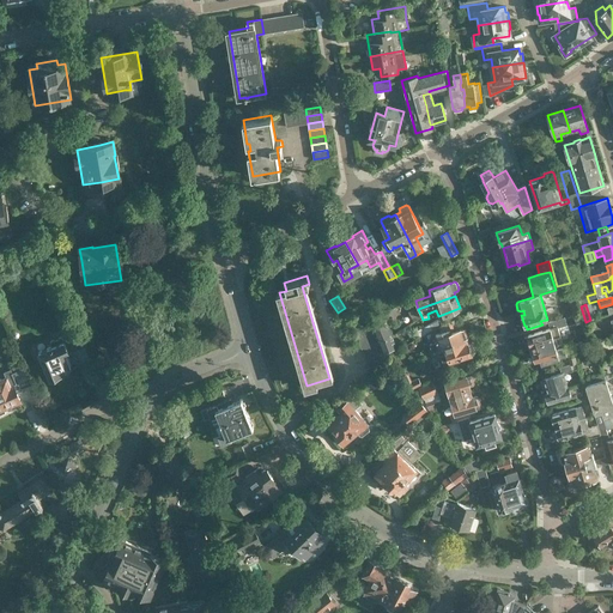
[(422,316),(418,309),(417,309),(416,307),(408,311),(412,316),(410,317),(413,322),(422,316)]
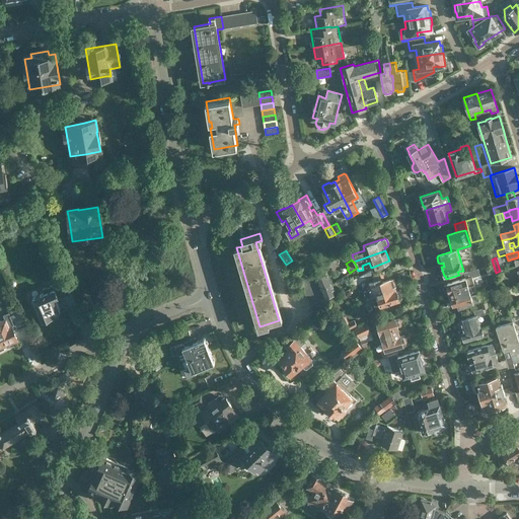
[(320,290),(332,285),(325,268),(314,276),(320,290)]
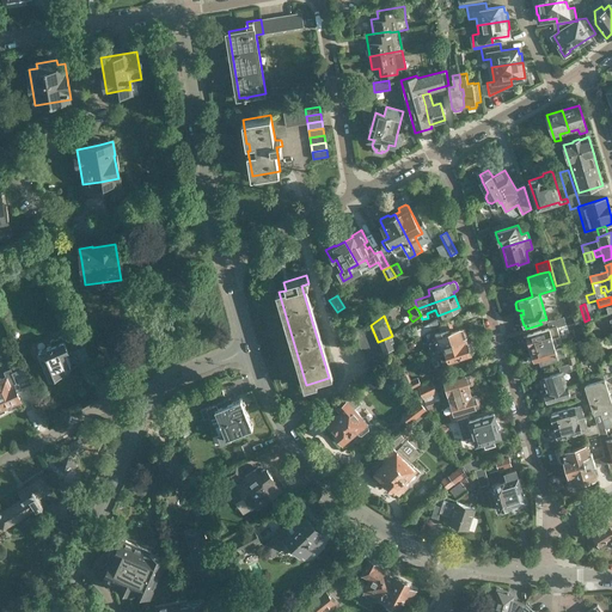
[(439,326),(442,324),(439,317),(414,331),(418,338),(439,325),(439,326)]
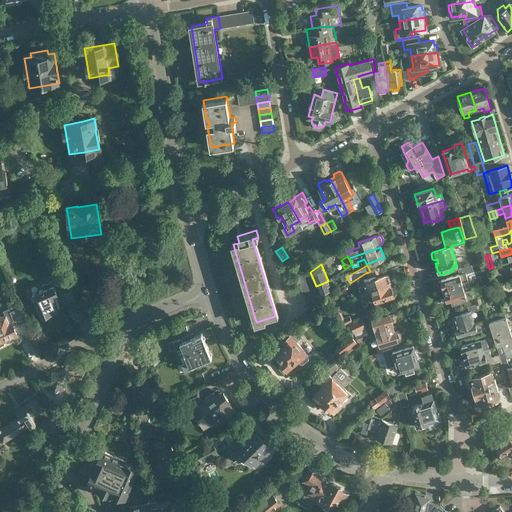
[(470,288),(468,281),(465,274),(474,271),(472,265),(458,269),(460,274),(441,280),(441,281),(439,281),(438,283),(439,288),(441,289),(442,289),(443,293),(463,287),(464,289),(470,288)]
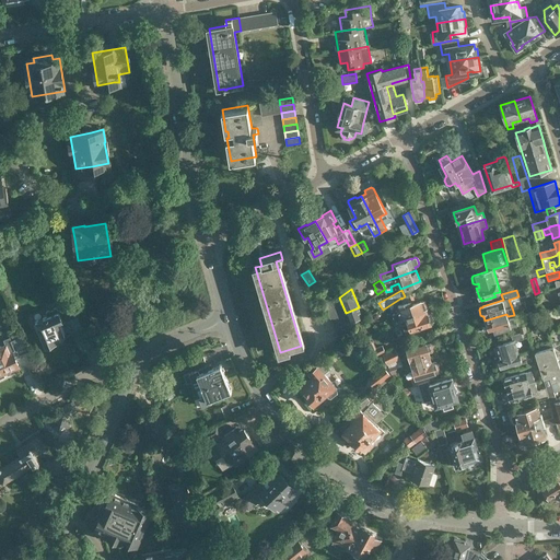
[(392,321),(394,327),(398,325),(397,318),(426,310),(428,308),(426,301),(420,302),(420,301),(412,304),(411,301),(415,300),(412,293),(405,296),(401,299),(404,303),(397,305),(399,312),(393,314),(394,319),(392,321)]
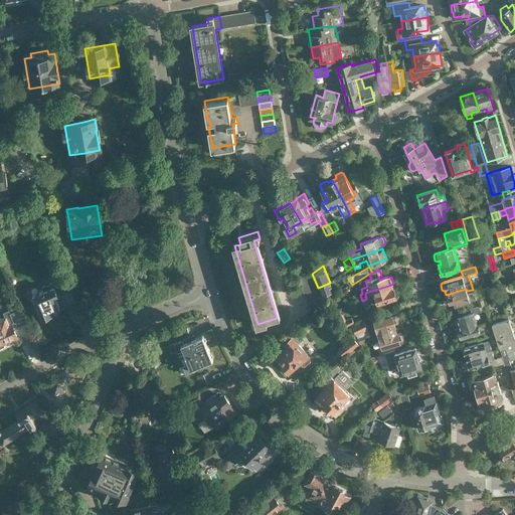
[(302,287),(313,279),(311,275),(300,283),(302,287)]
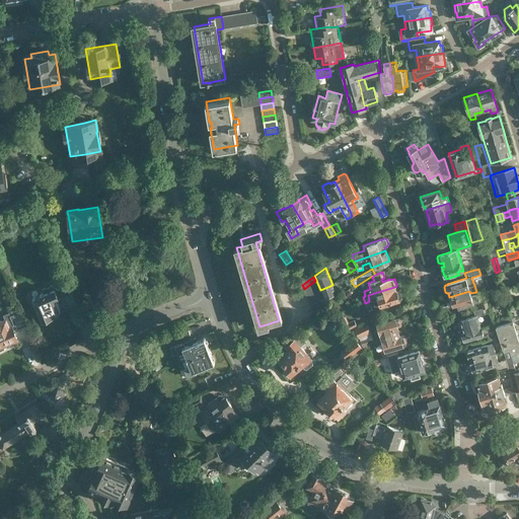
[(72,291),(68,281),(54,288),(33,297),(44,318),(51,315),(50,313),(54,311),(54,312),(59,310),(55,298),(58,296),(59,297),(72,291)]
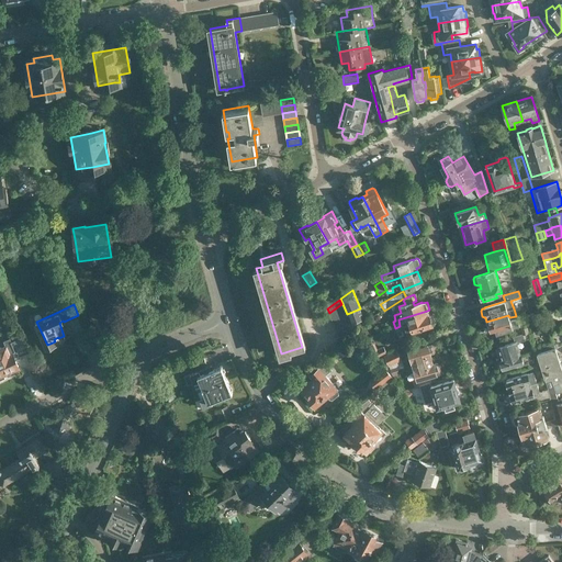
[(332,318),(344,310),(341,304),(329,313),(332,318)]
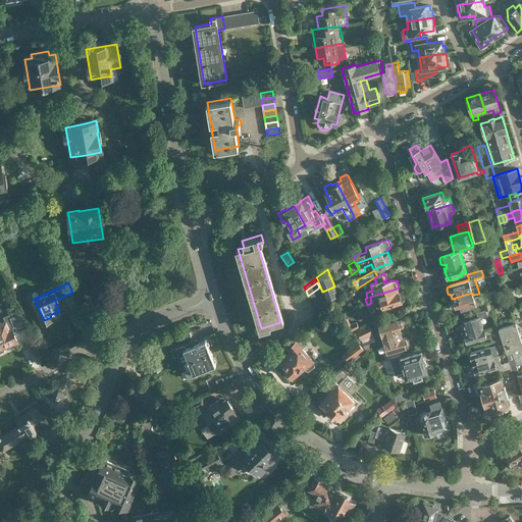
[(334,286),(322,292),(325,300),(338,295),(334,286)]
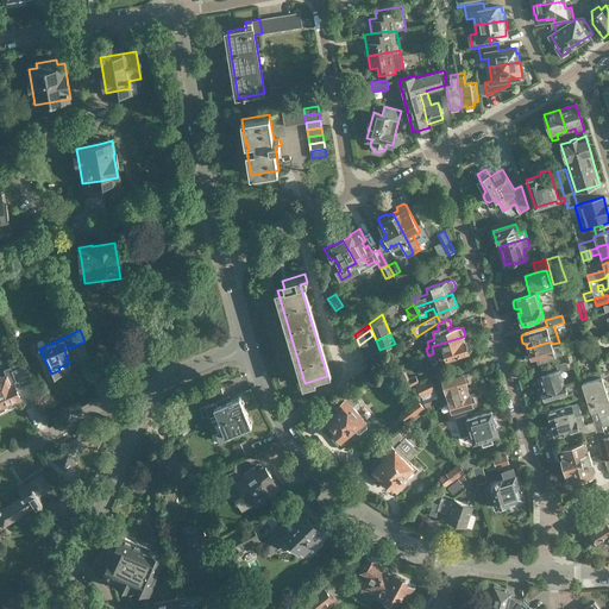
[(362,351),(375,341),(372,336),(359,345),(362,351)]
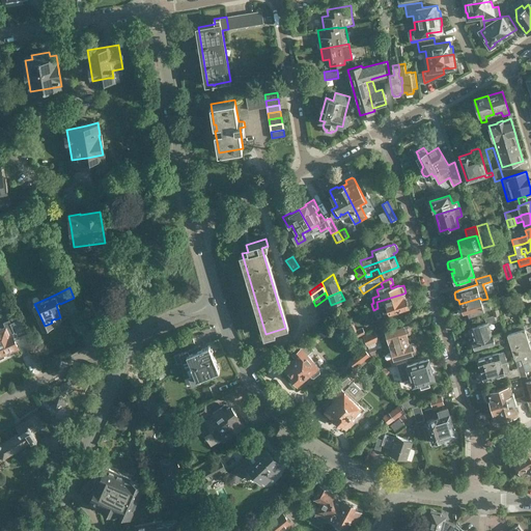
[(376,302),(379,308),(379,309),(381,308),(384,316),(386,317),(397,314),(398,311),(398,310),(408,307),(408,306),(411,305),(412,303),(410,298),(409,297),(404,298),(403,294),(376,302)]
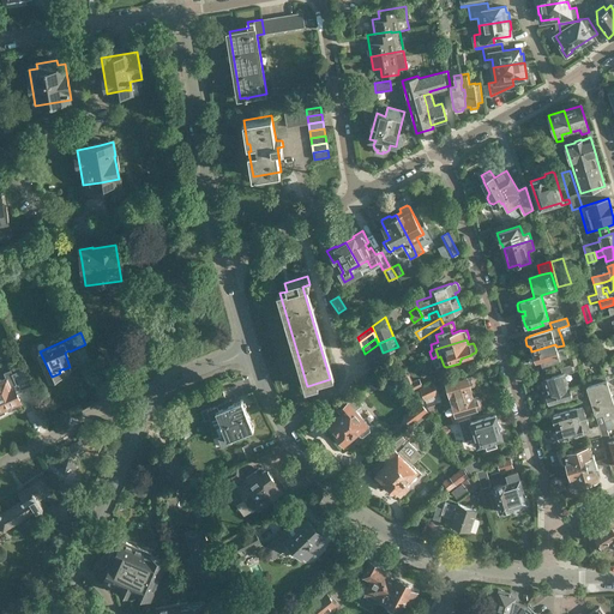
[(367,360),(380,350),(378,344),(365,354),(367,360)]
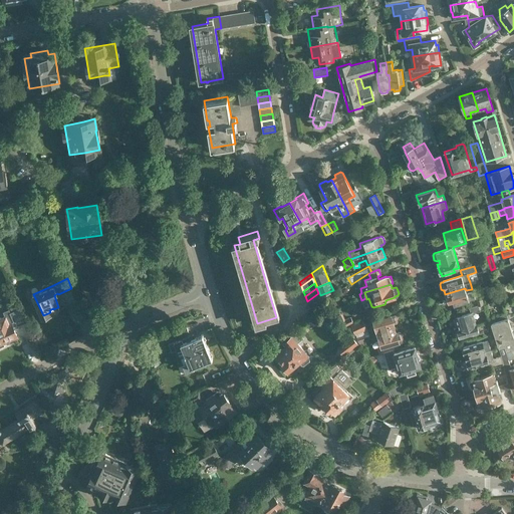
[(465,288),(445,294),(444,296),(446,301),(448,302),(452,301),(454,305),(475,299),(473,291),(467,293),(466,290),(465,288)]
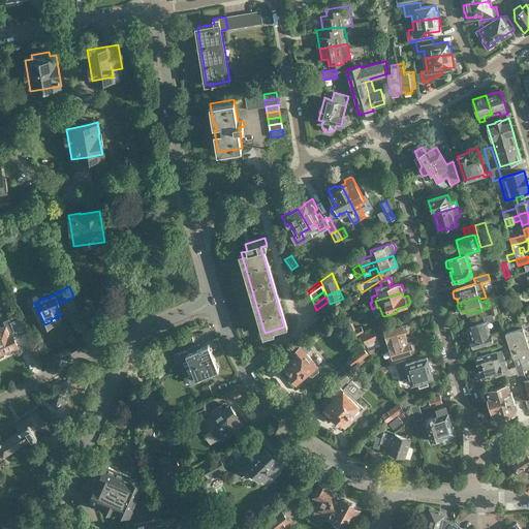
[(318,315),(330,307),(328,302),(316,310),(318,315)]
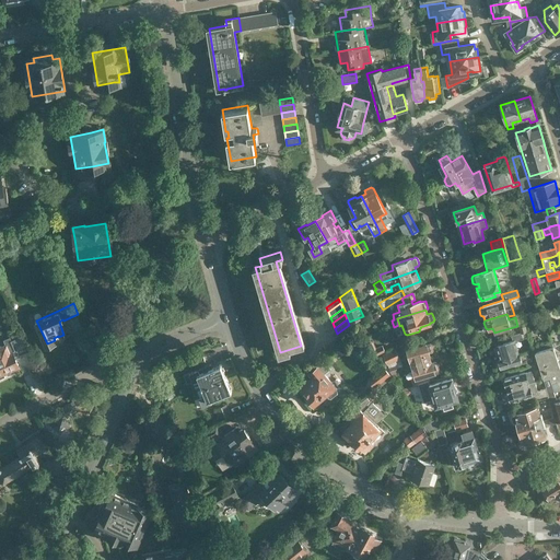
[(349,325),(337,334),(340,339),(351,330),(349,325)]
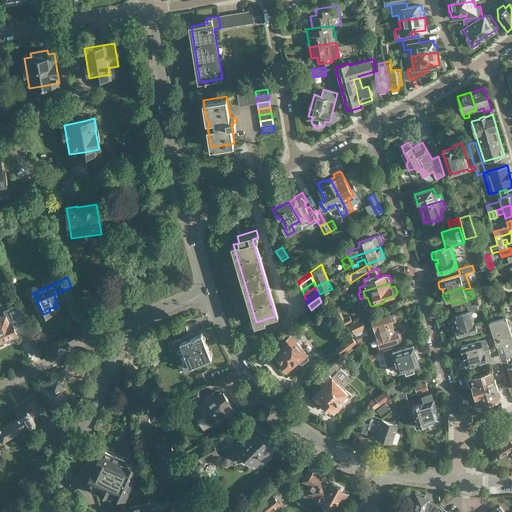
[(454,316),(454,317),(451,318),(453,324),(456,323),(457,328),(474,323),(470,312),(478,309),(477,305),(475,304),(468,307),(469,311),(454,316)]
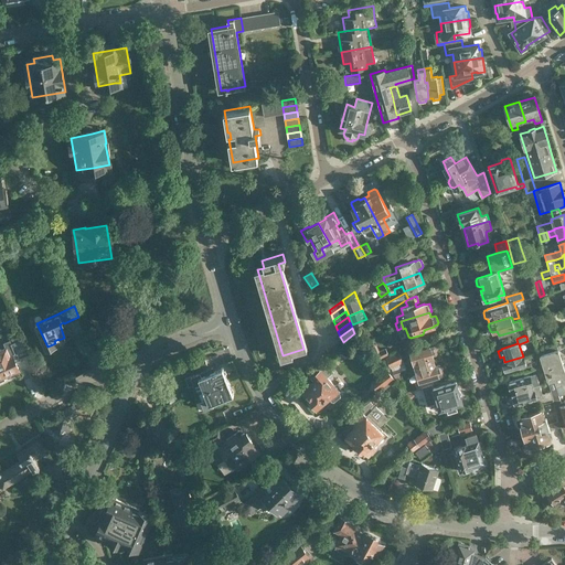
[(6,347),(0,349),(0,382),(7,379),(6,375),(20,369),(17,362),(22,360),(20,356),(30,352),(23,339),(12,343),(10,340),(4,342),(6,347)]
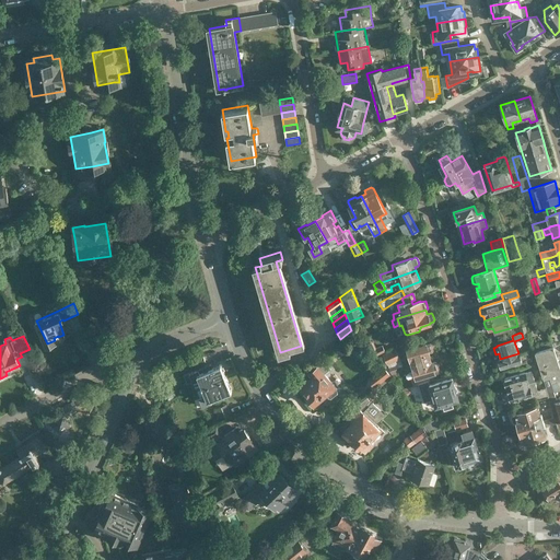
[(376,348),(373,341),(365,345),(374,357),(376,356),(376,357),(383,353),(386,352),(386,350),(385,351),(383,346),(376,348)]
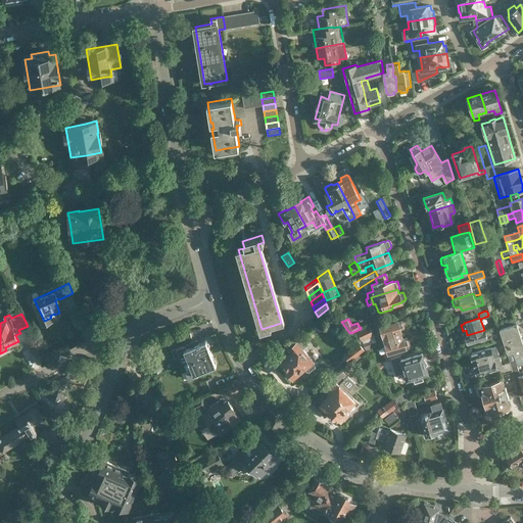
[(515,359),(522,354),(522,337),(521,338),(516,324),(514,320),(498,325),(500,329),(498,329),(506,351),(507,351),(508,354),(513,353),(515,359)]
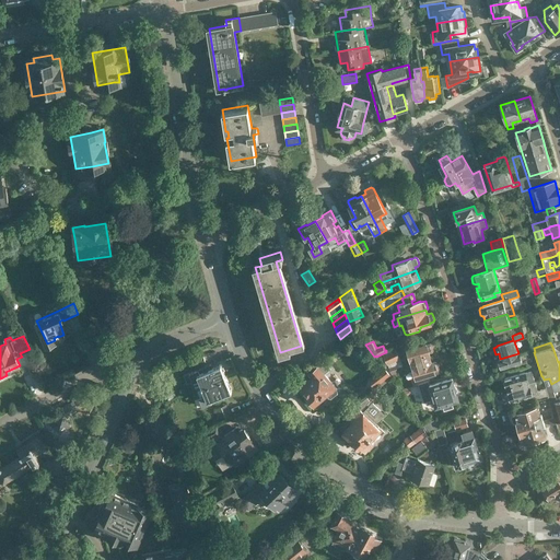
[(411,363),(430,358),(428,352),(432,351),(432,349),(431,343),(430,343),(426,345),(426,343),(407,349),(411,363)]
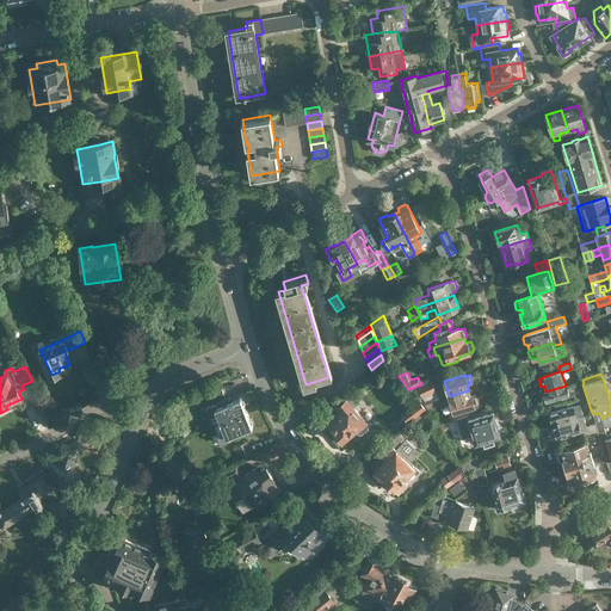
[(431,380),(421,384),(418,386),(419,389),(421,395),(423,397),(437,390),(431,380)]
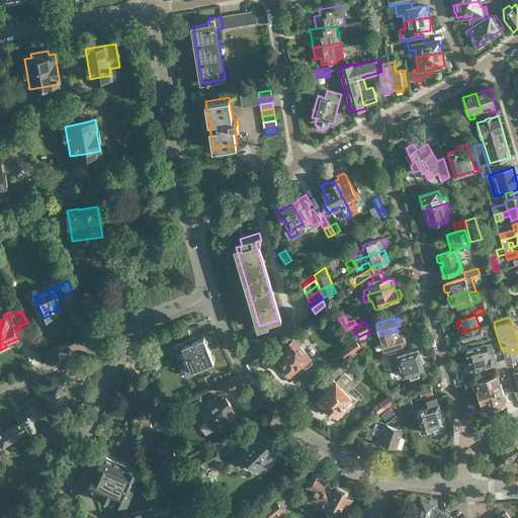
[(463,341),(482,335),(480,327),(462,332),(460,333),(463,341)]
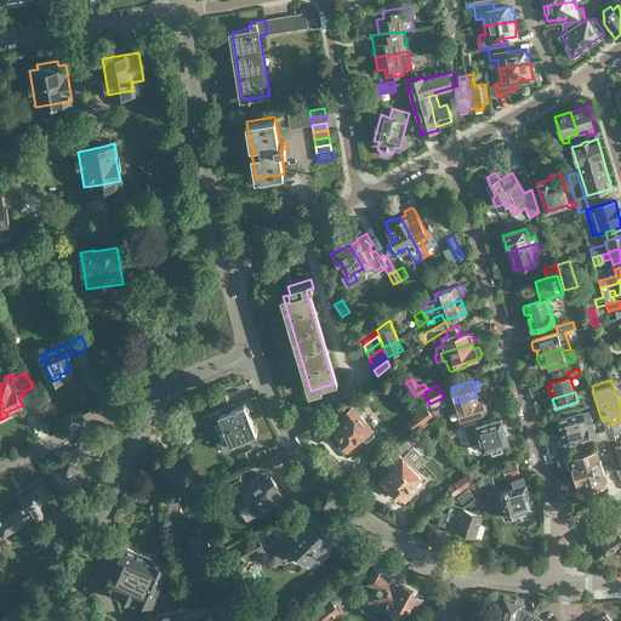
[(210,399),(212,408),(227,402),(224,393),(210,399)]
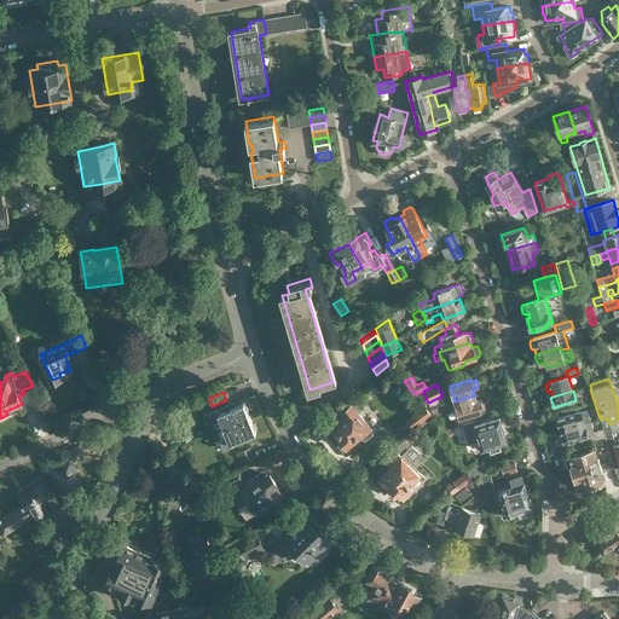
[(428,410),(439,406),(446,404),(443,395),(428,403),(427,400),(422,403),(424,405),(428,410)]
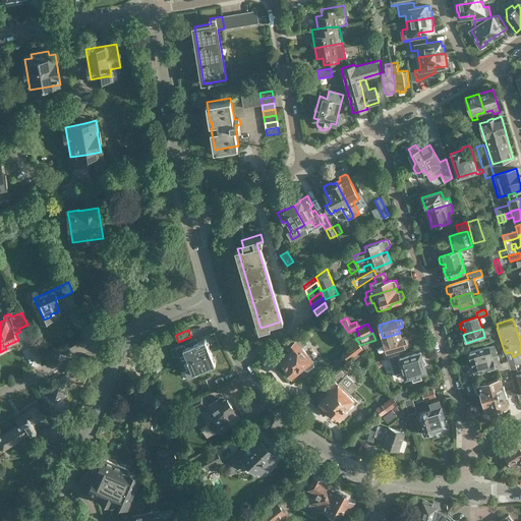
[(400,333),(383,338),(387,351),(383,352),(385,358),(390,357),(398,354),(400,353),(398,347),(404,346),(403,345),(406,344),(407,342),(406,337),(404,337),(401,338),(400,333)]
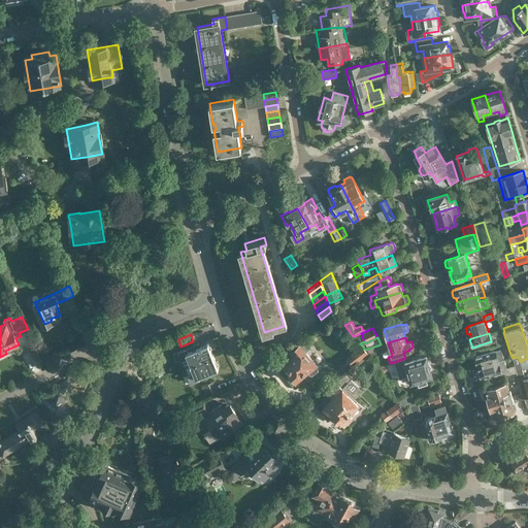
[(305,340),(299,345),(293,351),(296,354),(283,364),(291,373),(290,375),(292,378),(295,378),(296,380),(307,370),(310,374),(312,374),(319,370),(319,368),(315,364),(316,363),(306,353),(311,348),(305,340)]
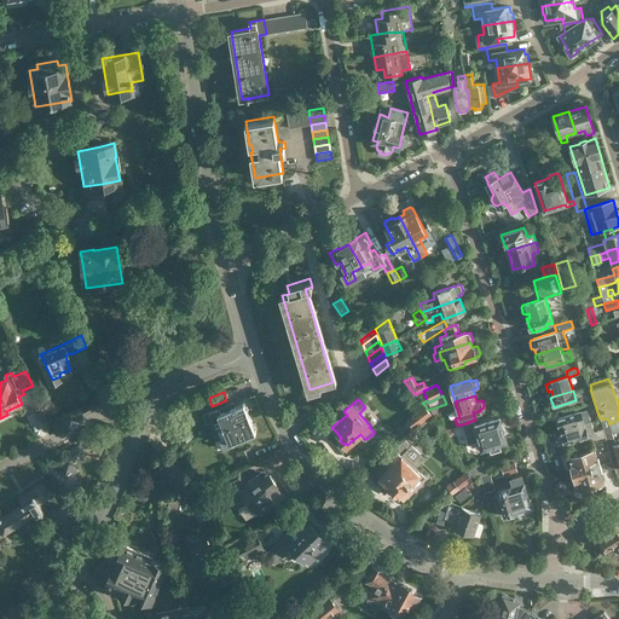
[(210,422),(214,431),(250,417),(244,403),(235,406),(232,403),(202,415),(206,424),(210,422)]
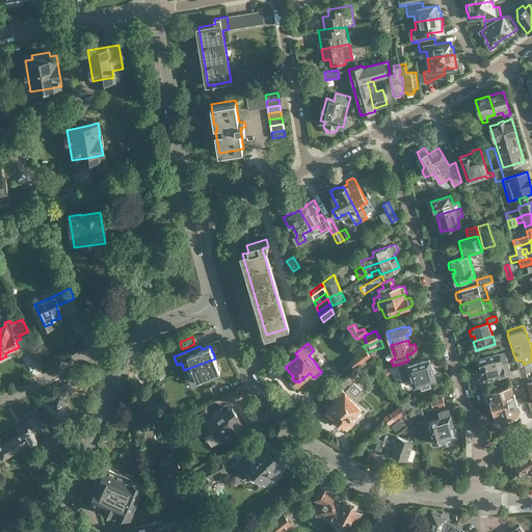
[(365,348),(354,356),(361,365),(371,356),(368,352),(365,348)]
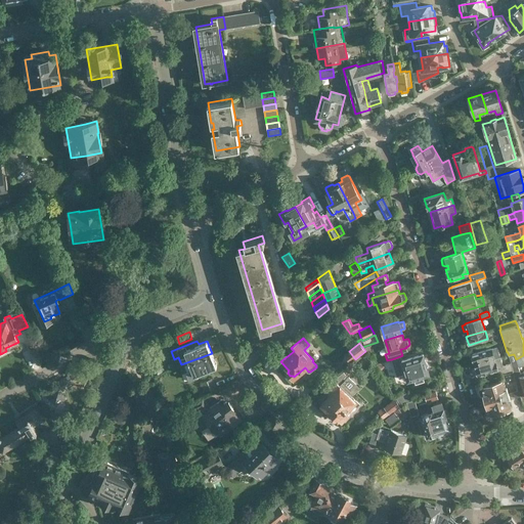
[(475,365),(499,358),(496,347),(472,354),(475,365)]
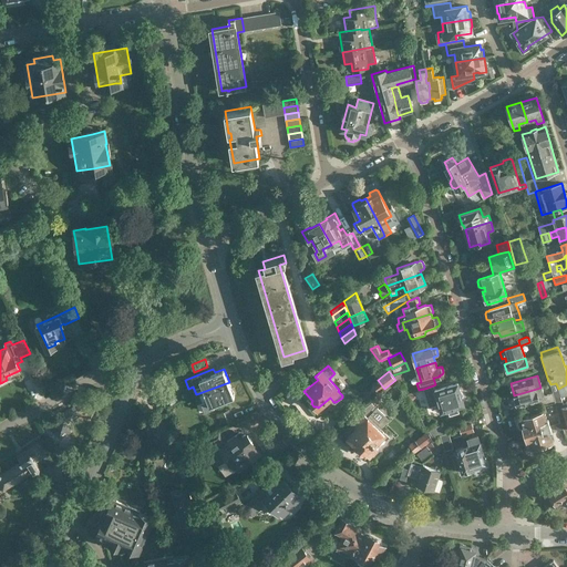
[(229,382),(196,394),(199,403),(202,402),(205,411),(227,402),(226,399),(234,395),(229,382)]
